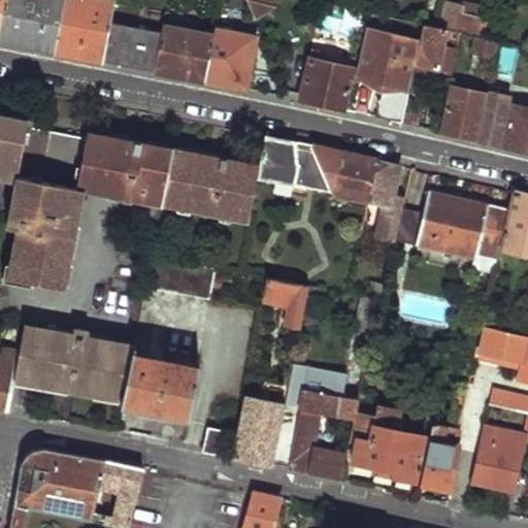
[(4,0),(0,21),(0,39),(26,45),(55,51),(64,1),(61,0),(4,0)]
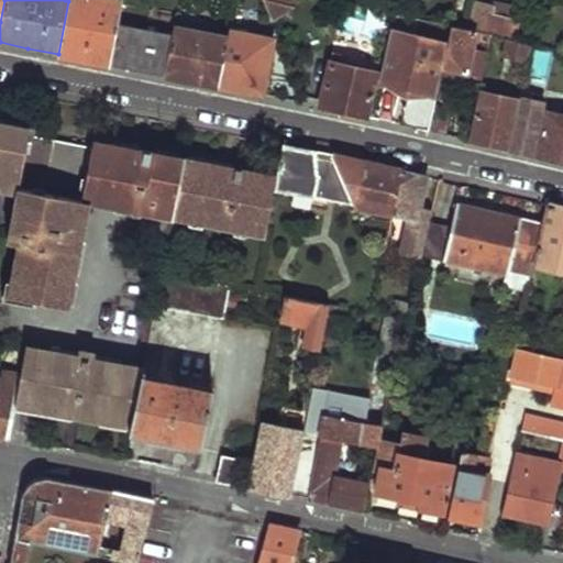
[(67,0),(68,1),(58,54),(85,59),(111,64),(119,23),(123,2),(110,0),(67,0)]
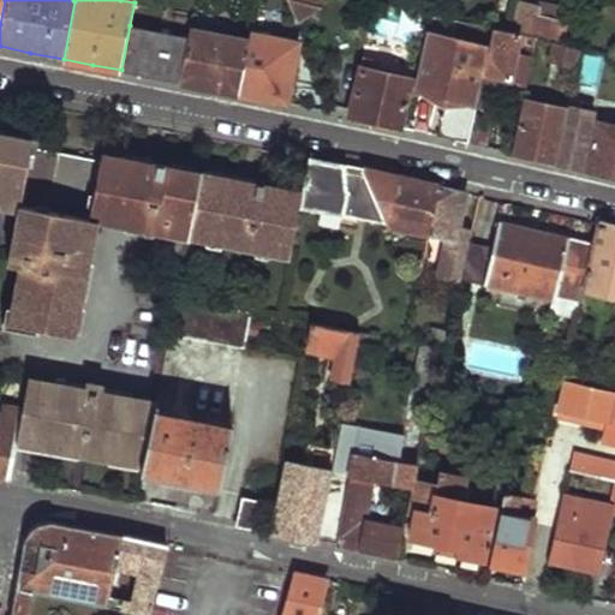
[(321,0),(285,0),(297,25),(320,9),(321,0)]
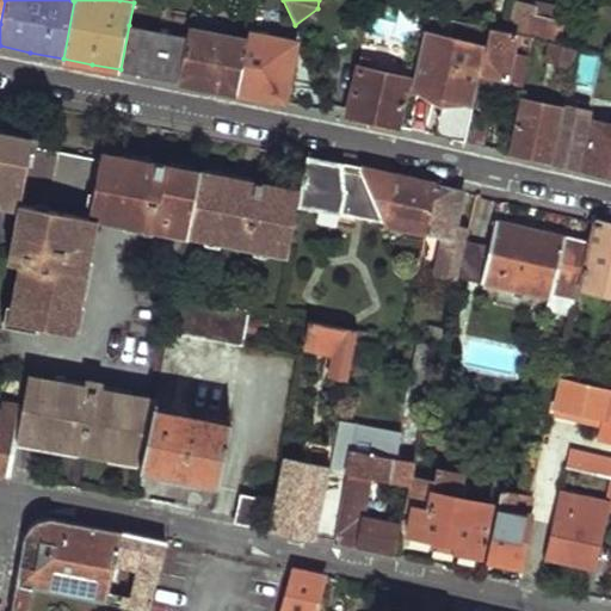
[(517,1),(511,31),(519,32),(536,36),(537,32),(560,38),(563,22),(559,20),(562,6),(539,0),(537,0),(536,7),(517,1)]
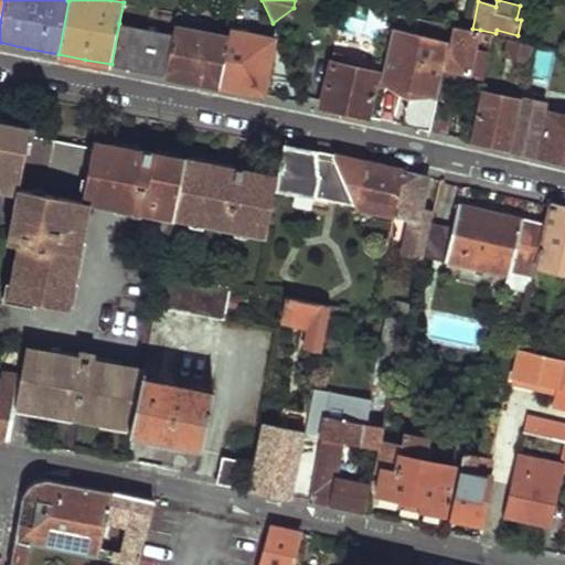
[(396,12),(392,28),(395,29),(403,31),(407,14),(406,14),(396,12)]
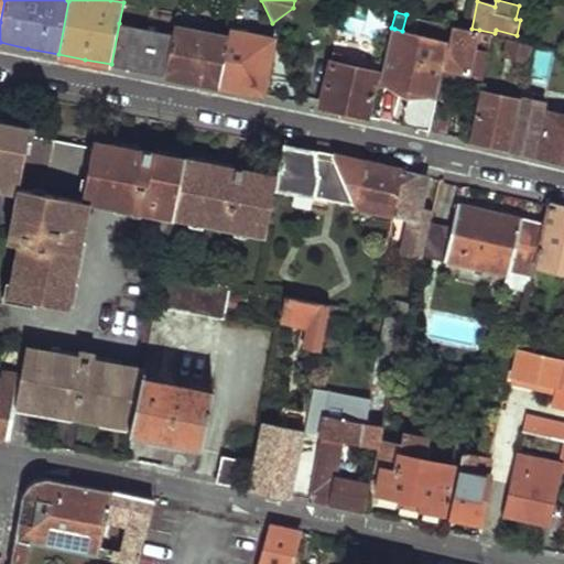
[(119,23),(111,64),(138,69),(166,76),(174,35),(119,23)]
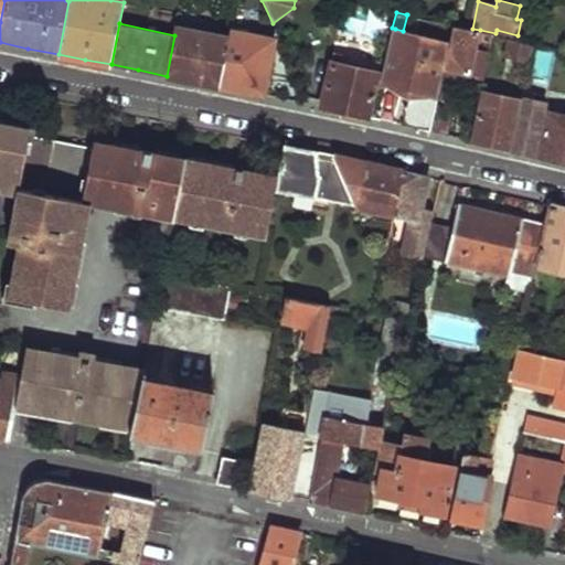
[(455,24),(445,70),(469,74),(478,41),(480,30),(472,29),(455,24)]
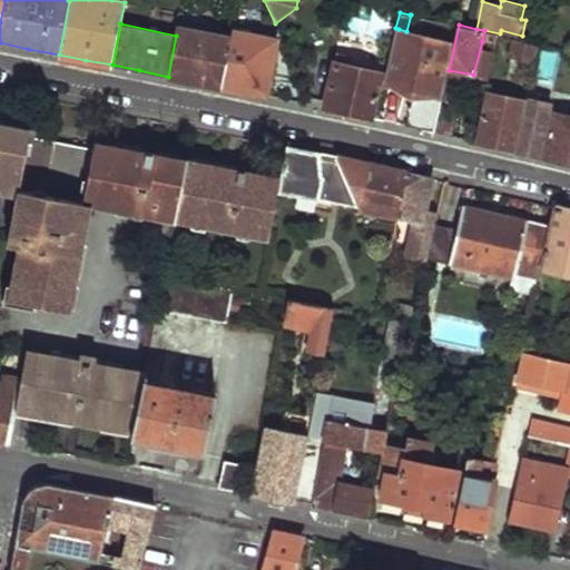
[(176,36),(168,77),(196,81),(223,87),(231,40),(176,29),(176,36)]
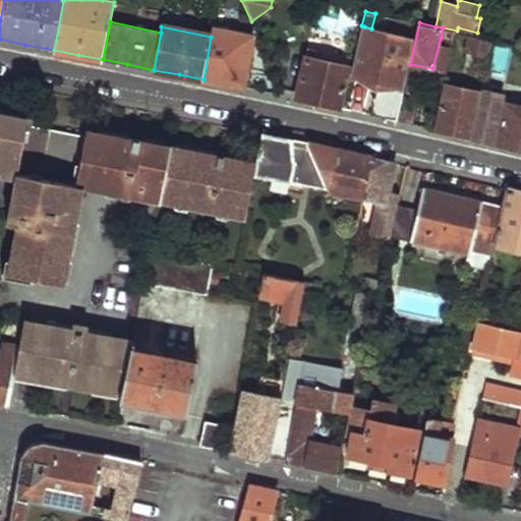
[(364,26),(353,79),(379,85),(374,104),(377,111),(379,115),(382,118),(387,96),(393,93),(394,89),(398,90),(398,88),(409,37),(371,29),(364,26)]
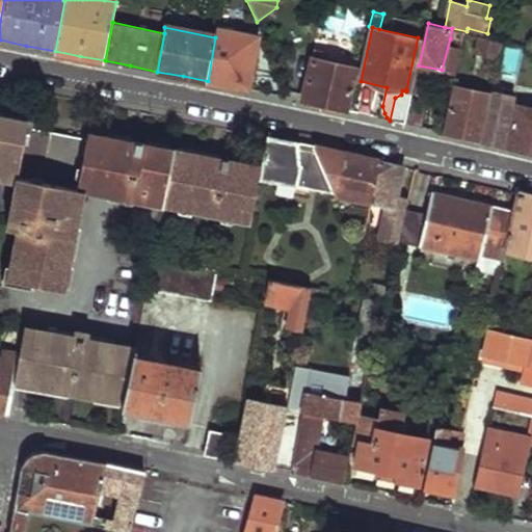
[(452,28),(450,38),(464,42),(467,31),(452,28)]
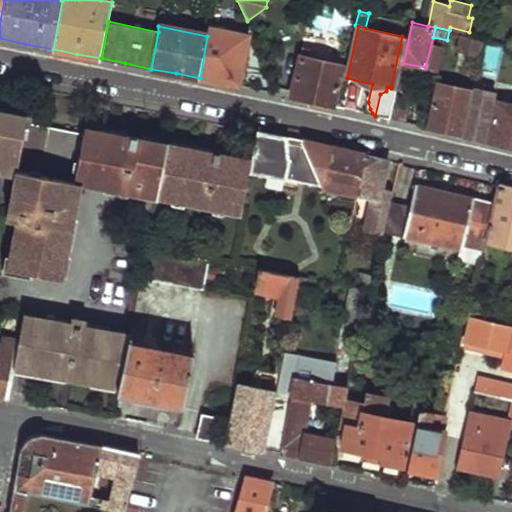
[(207,36),(200,78),(240,86),(249,38),(208,29),(207,36)]
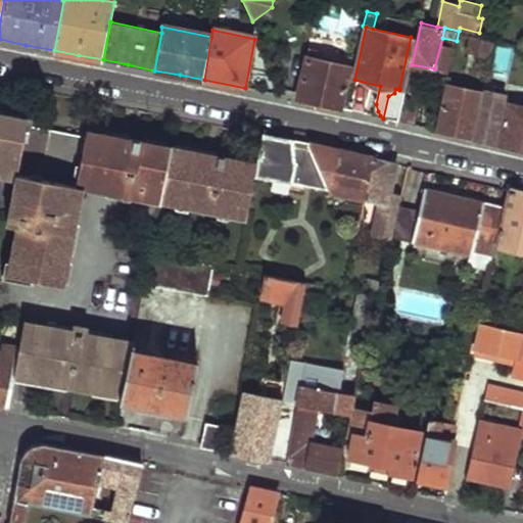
[(474,35),(470,51),(491,56),(494,40),(474,35)]
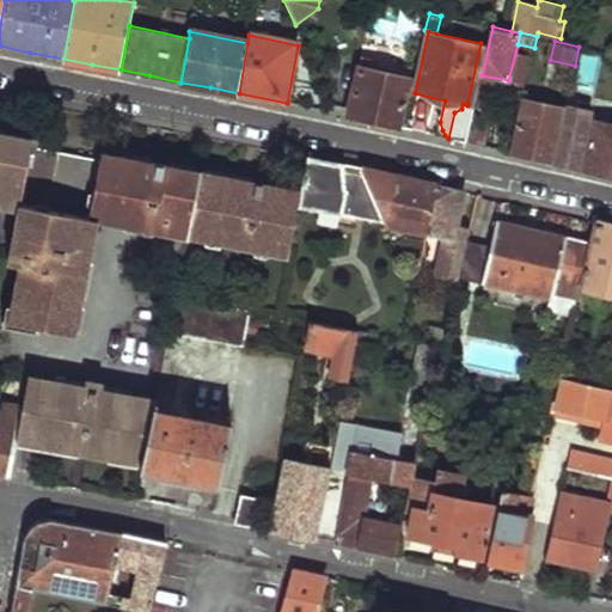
[(362,57),(348,117),(402,129),(414,80),(371,71),(373,60),(362,57)]
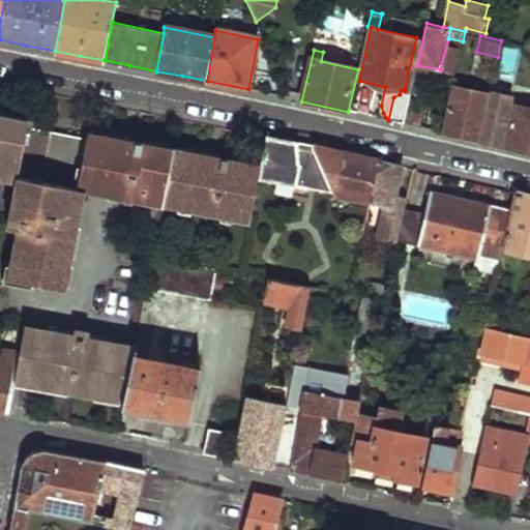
[(452,87),(443,133),(464,138),(479,141),(490,95),(452,87)]
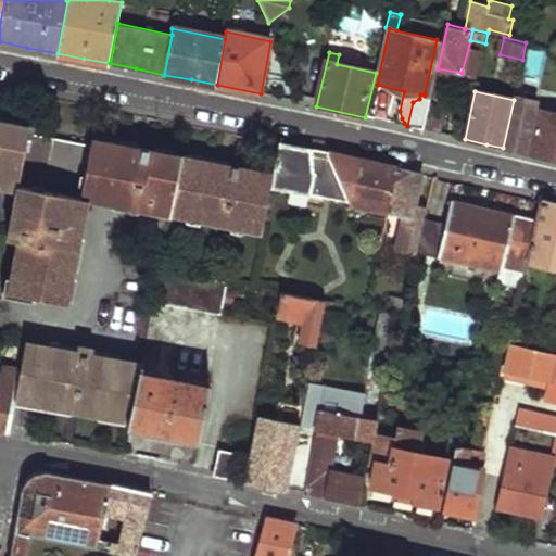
[(413,102),(407,126),(424,130),(431,99),(432,96),(425,93),(425,96),(420,95),(419,99),(413,102)]
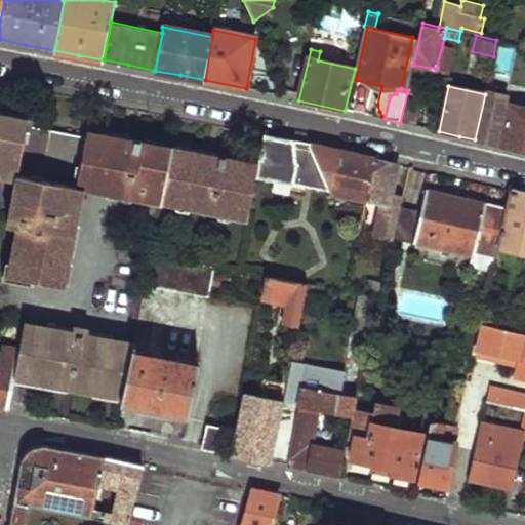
[(519,150),(524,151),(524,106),(510,103),(512,95),(486,90),(485,94),(475,139),(519,150)]
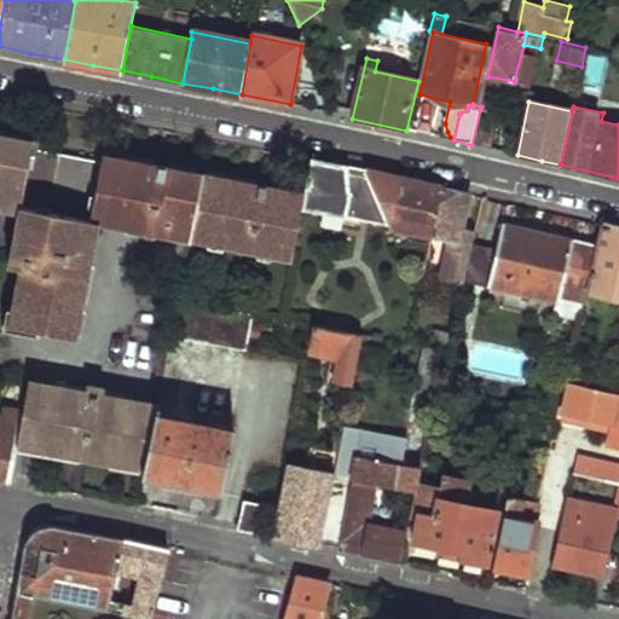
[(480,110),(472,145),(490,149),(498,114),(480,110)]
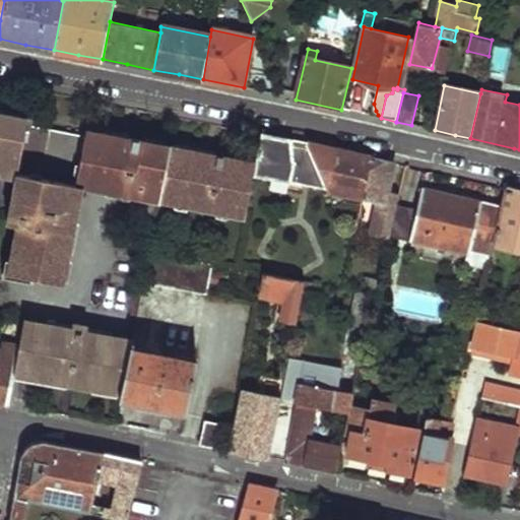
[(0,178),(15,181),(7,224),(21,228),(13,274),(67,285),(85,188),(246,219),(255,177),(256,167),(91,133),(89,139),(52,132),(53,125),(0,114),(0,178)]
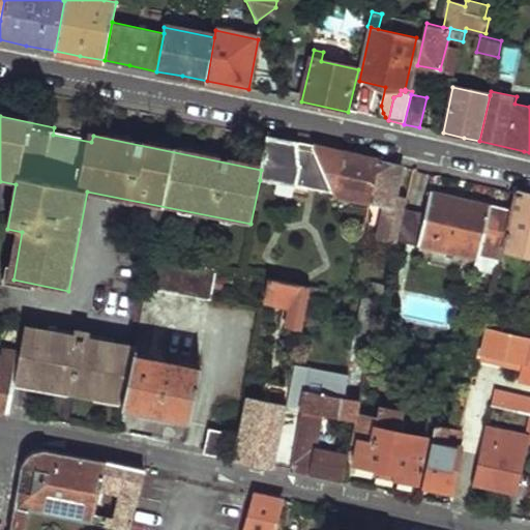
[(268,139),(261,170),(260,180),(335,195),(315,148),(292,144),(268,139)]
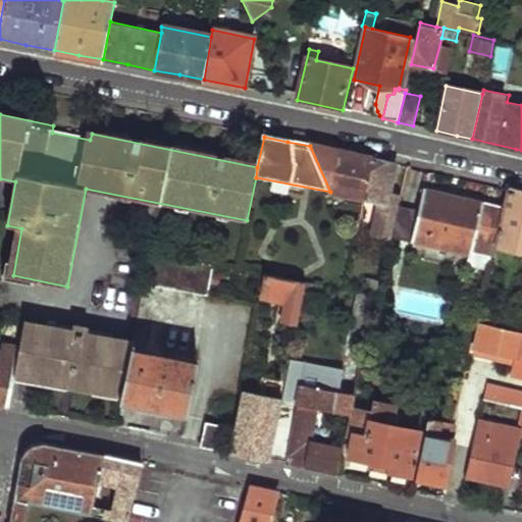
[(310,146),(330,192),(337,207),(344,203),(346,194),(365,199),(373,158),(347,153),(310,146)]
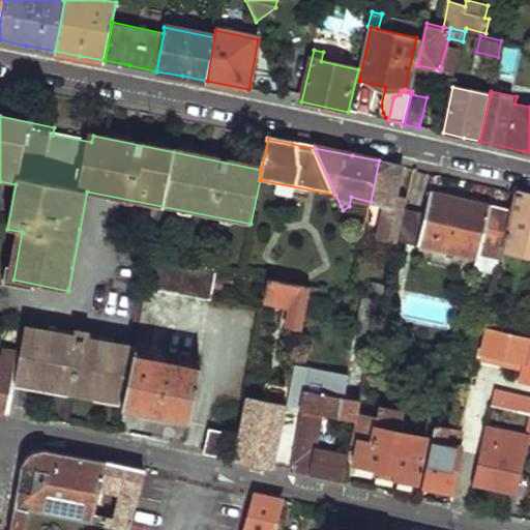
[(379,160),(371,202),(392,208),(403,166),(392,164),(379,160)]
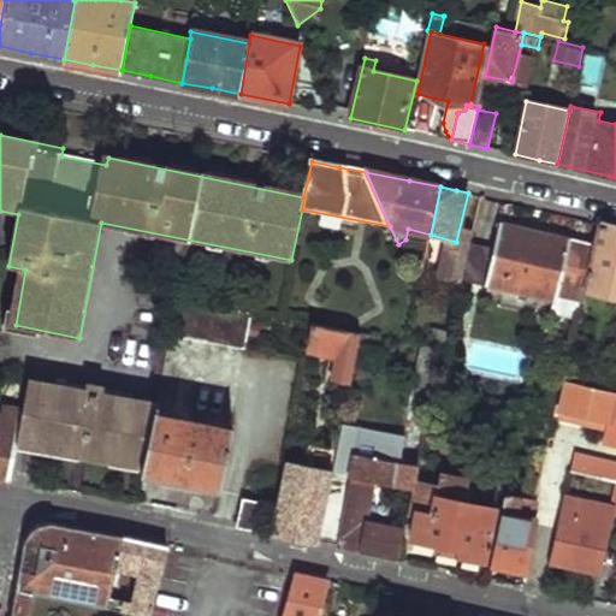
[(471,243),(462,280),(556,303),(558,294),(580,300),(582,289),(592,244),(501,223),(495,248),(471,243)]
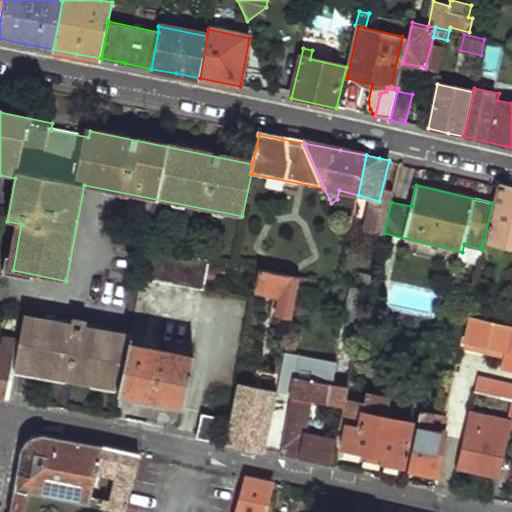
[(492,203),(484,240),(511,245),(511,189),(496,185),(492,203)]
